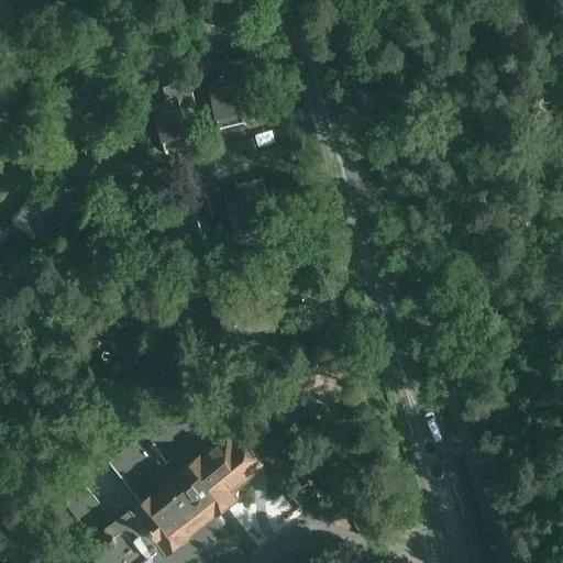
[(238,1),(221,7),(227,20),(242,14),(238,1)]
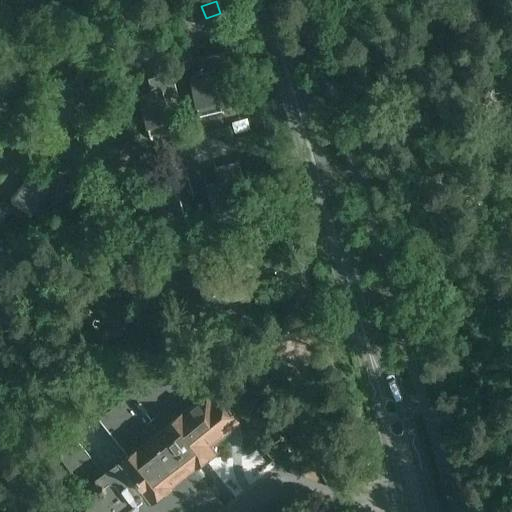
[(221,110),(219,101),(221,100),(215,78),(229,75),(223,52),(199,58),(203,72),(189,75),(199,115),(221,110)]
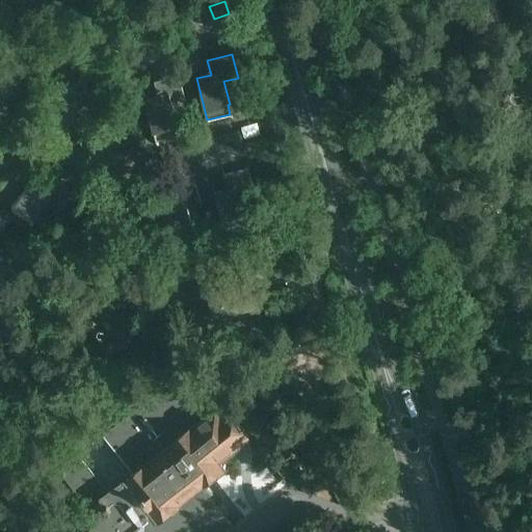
[(144,100),(154,132),(156,141),(179,134),(176,126),(178,125),(171,102),(185,98),(179,74),(154,81),(158,96),(144,100)]
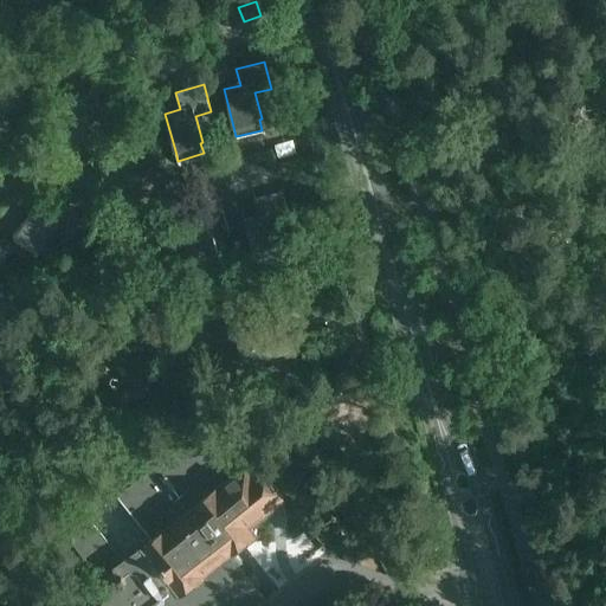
[(240,146),(230,149),(233,160),(244,156),(240,146)]
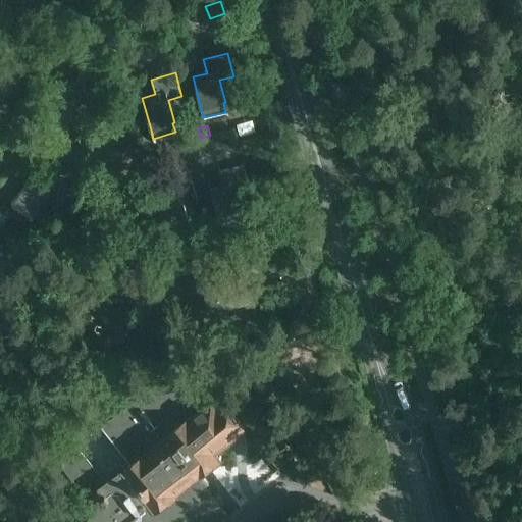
[(194,129),(186,131),(188,141),(196,139),(194,129)]
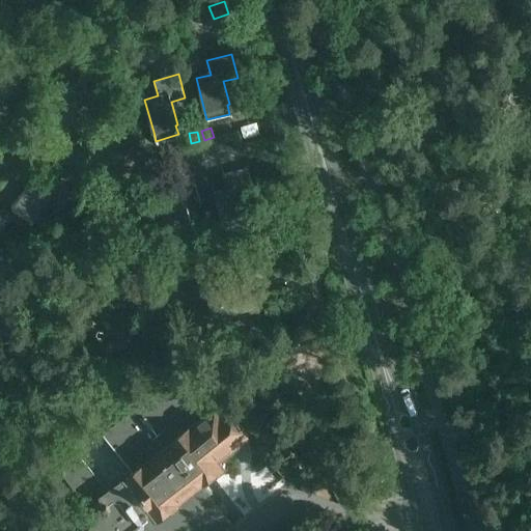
[(241,194),(254,190),(247,166),(223,174),(227,189),(214,193),(224,224),(248,217),(241,194)]
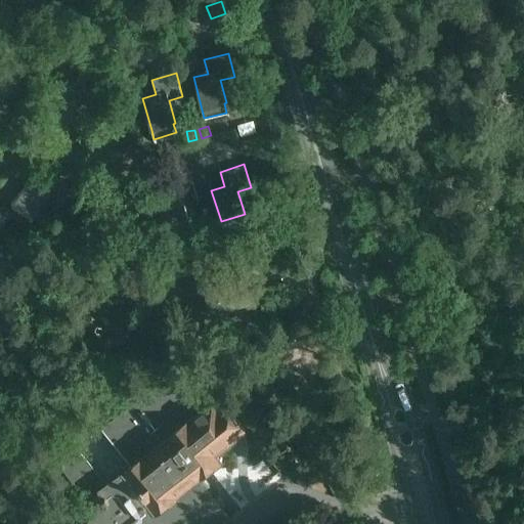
[(44,201),(54,210),(70,190),(50,175),(41,187),(30,178),(9,205),(30,220),(44,201)]
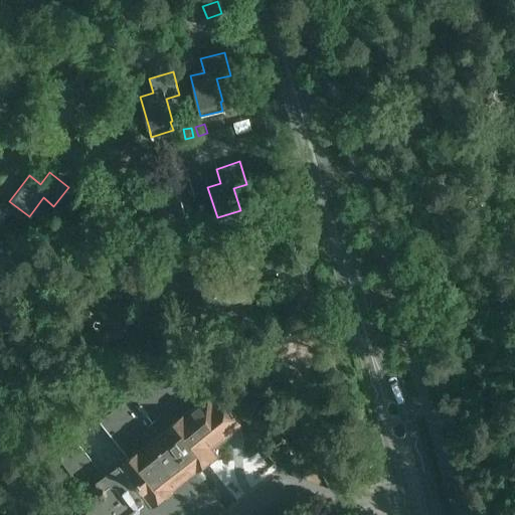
[(155,199),(165,229),(188,222),(181,201),(195,197),(188,174),(165,181),(169,195),(155,199)]
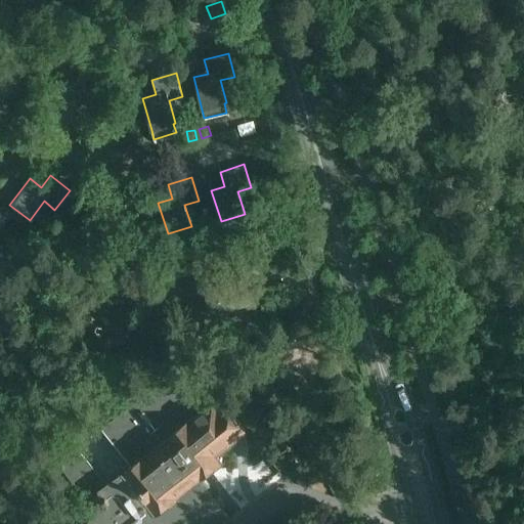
[(213,315),(255,303),(248,277),(206,289),(213,315)]
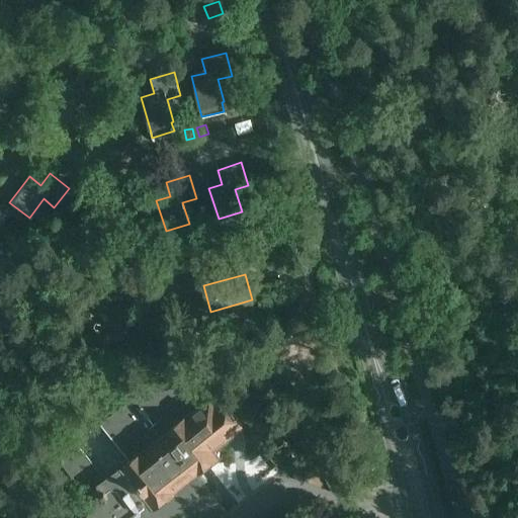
[(210,395),(190,411),(186,406),(190,403),(165,371),(100,423),(131,460),(106,480),(77,442),(57,458),(96,508),(89,514),(92,517),(159,517),(207,479),(199,468),(219,453),(213,447),(243,424),(220,395),(214,400),(210,395)]
